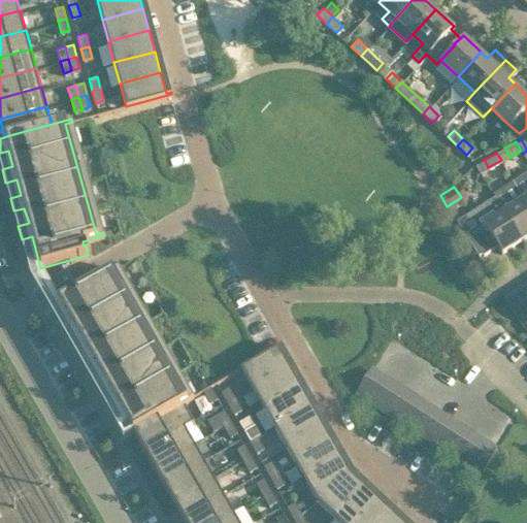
[(500,191),(494,195),(522,237),(526,233),(526,202),(523,196),(509,205),(500,191)]
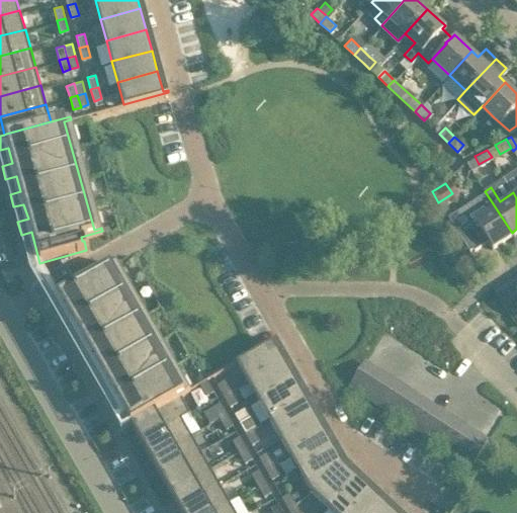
[(485,191),(479,195),(482,199),(463,210),(470,221),(460,228),(474,248),(488,239),(492,246),(512,233),(485,191)]
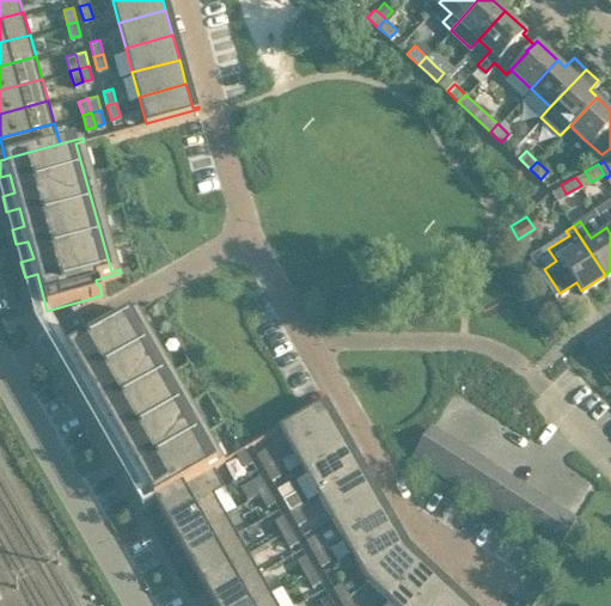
[(136,307),(67,348),(78,366),(66,373),(74,386),(85,380),(95,396),(84,403),(91,416),(103,410),(111,426),(101,433),(109,446),(120,440),(129,455),(117,461),(126,476),(136,470),(146,485),(135,493),(142,506),(154,500),(213,466),(224,459),(222,457),(214,460),(132,316),(139,311),(136,307)]
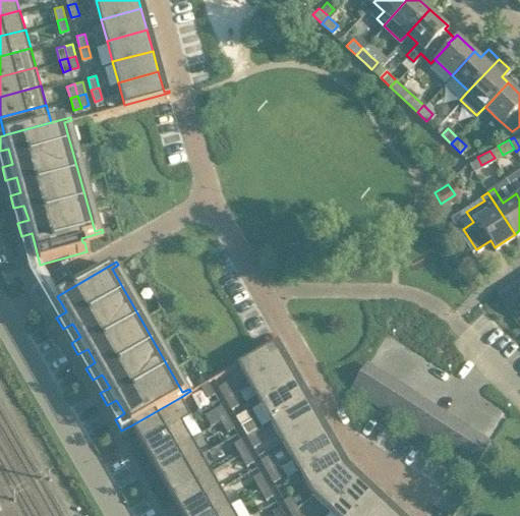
[(248,382),(285,361),(273,341),(237,362),(248,382)]
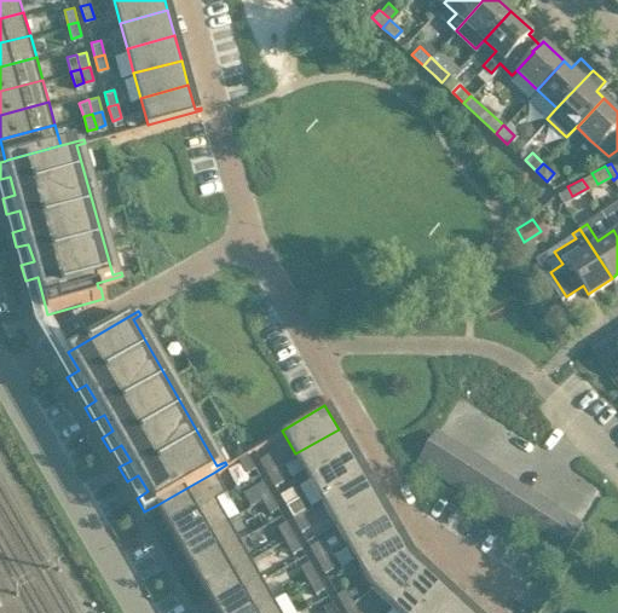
[(351,452),(339,429),(295,454),(309,476),(351,452)]
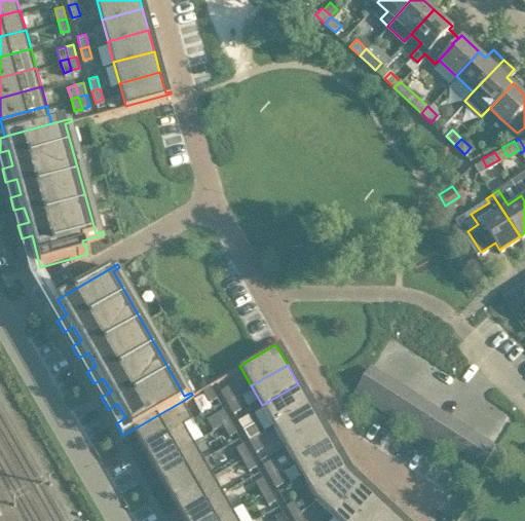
[(354,389),(366,397),(380,375),(369,368),(354,389)]
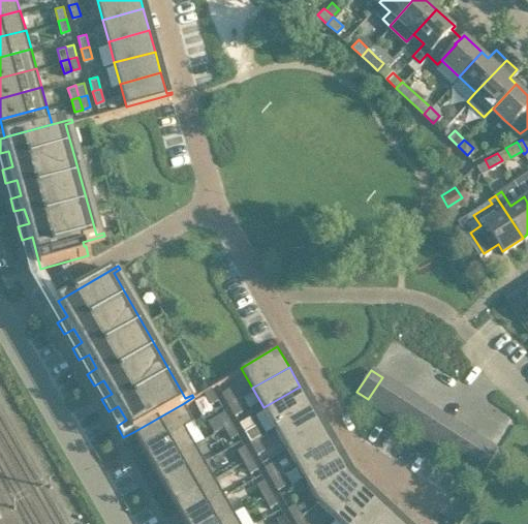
[(368,399),(379,406),(393,384),(382,377),(368,399)]
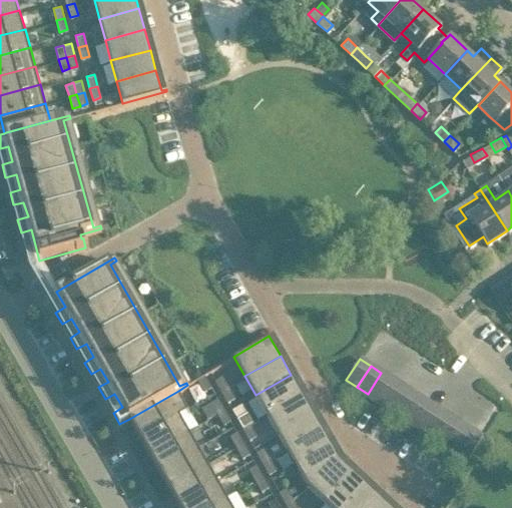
[(368,394),(378,401),(392,380),(381,373),(368,394)]
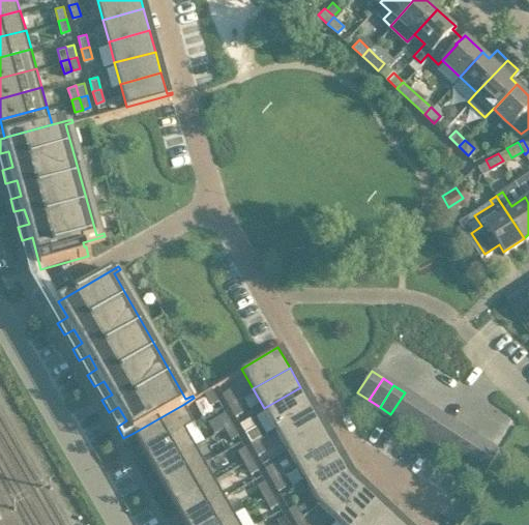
[(210,403),(218,399),(212,386),(204,391),(210,403)]
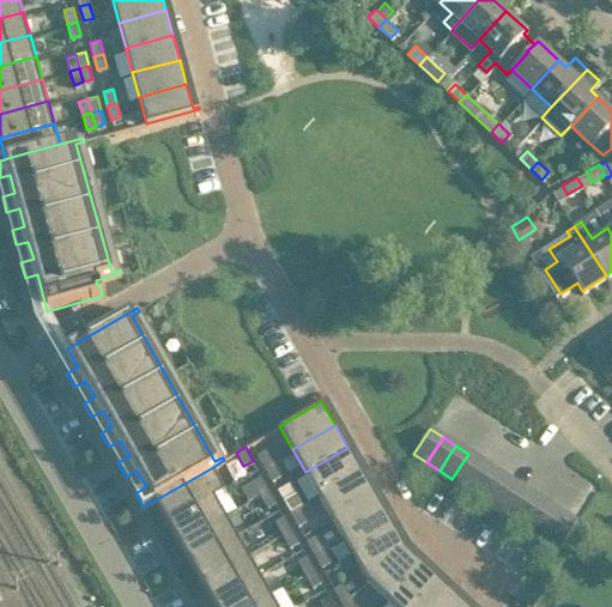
[(264,466),(273,461),(266,448),(256,453),(264,466)]
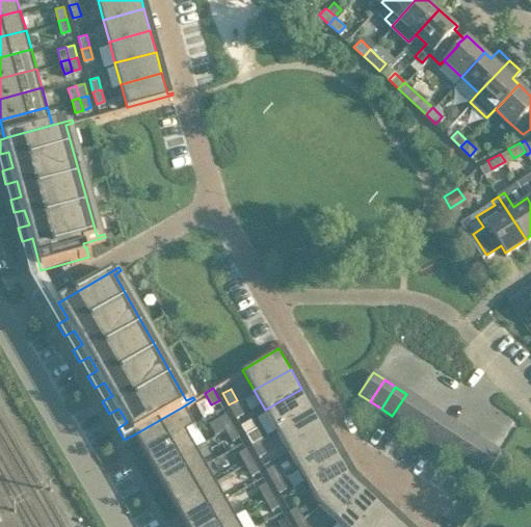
[(301,389),(265,410),(276,429),(313,407),(301,389)]
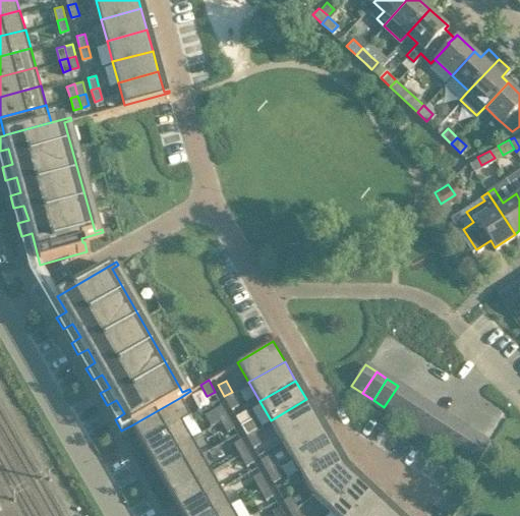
[(398,411),(410,393),(409,393),(398,386),(384,407),(396,414),(398,411)]
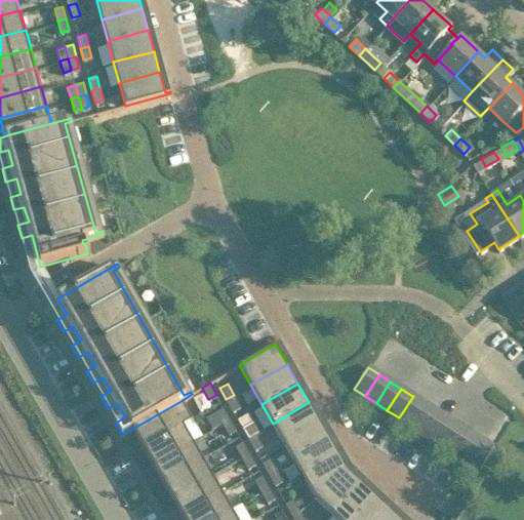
[(413,396),(401,414),(414,423),(428,401),(415,393),(412,396),(413,396)]
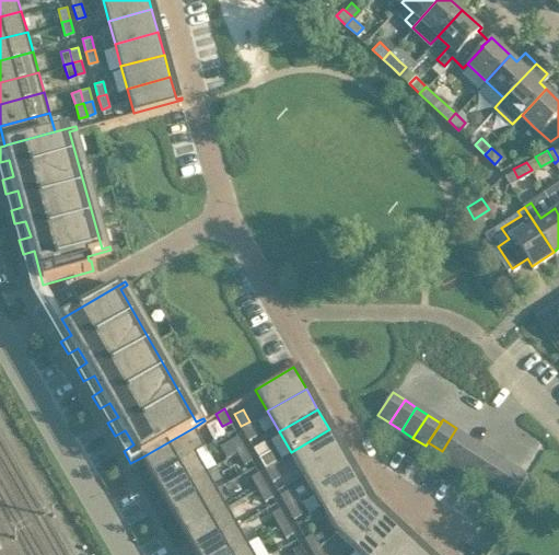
[(249,421),(241,426),(248,438),(256,434),(249,421)]
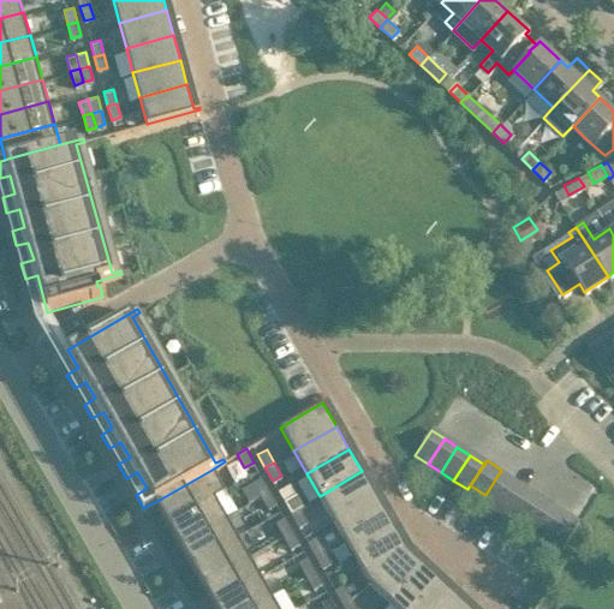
[(214,469),(155,502),(166,521),(215,493),(225,487),(214,469)]
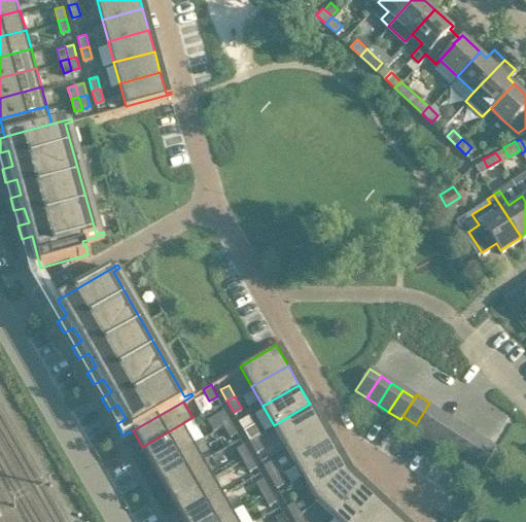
[(416,424),(426,431),(441,410),(429,403),(416,424)]
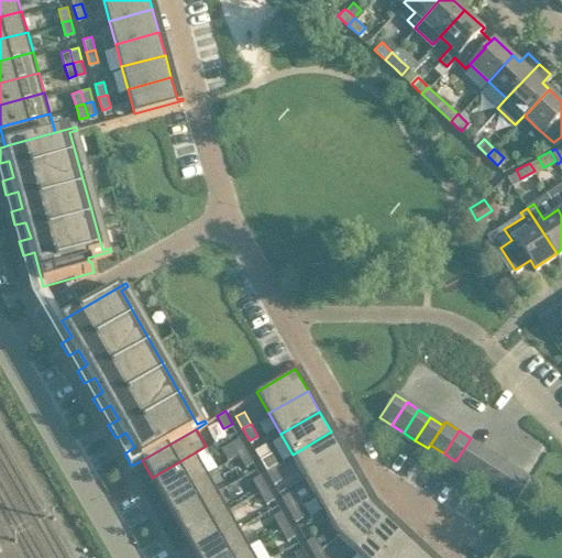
[(343,452),(331,431),(293,455),(304,474),(343,452)]
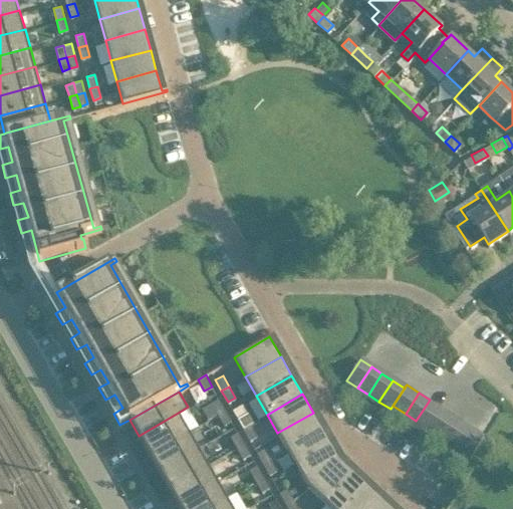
[(211,402),(217,413),(225,409),(218,398),(211,402)]
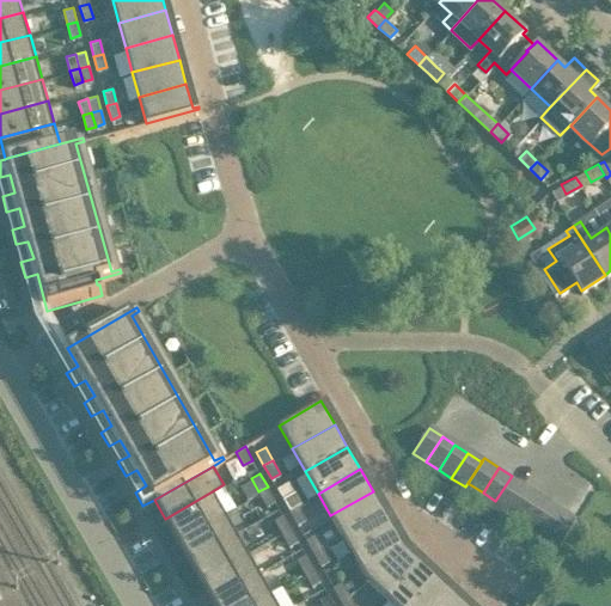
[(524,483),(512,476),(495,501),(508,509),(524,483)]
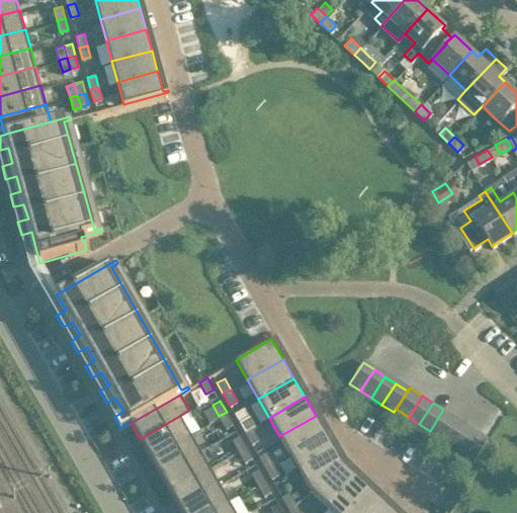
[(430,431),(440,438),(454,416),(443,409),(430,431)]
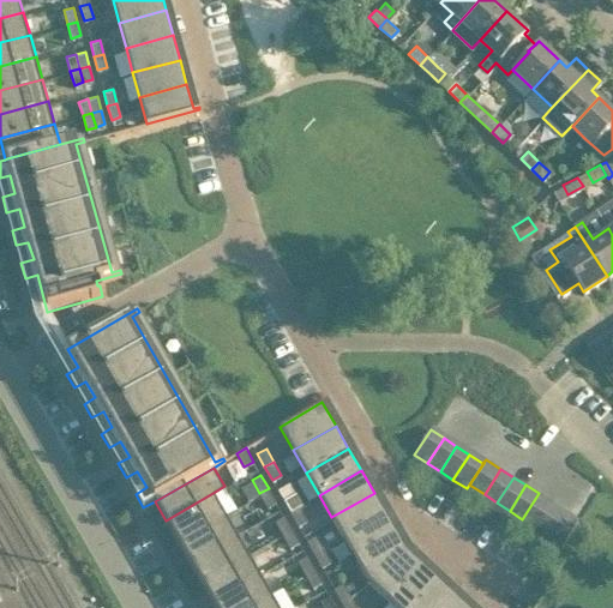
[(259,493),(266,506),(276,501),(269,488),(259,493)]
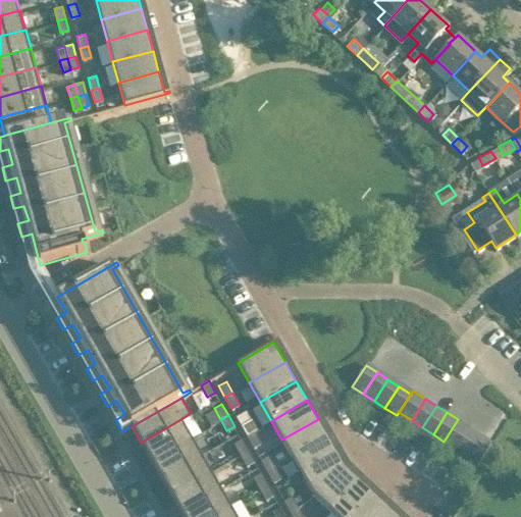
[(258,428),(252,417),(241,423),(247,434),(255,430),(258,428)]
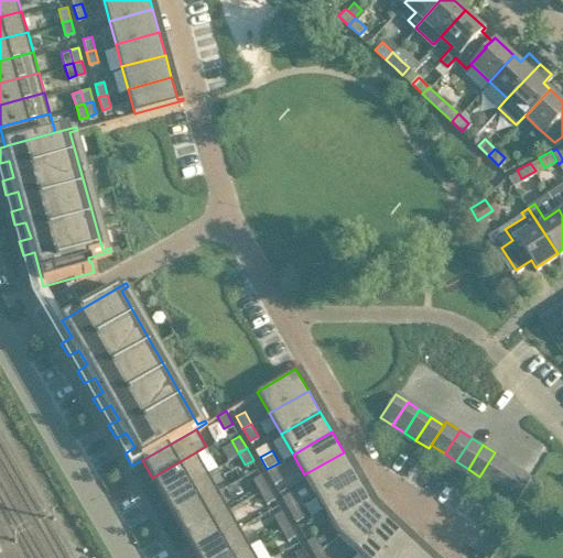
[(162,495),(207,470),(197,451),(152,478),(162,495)]
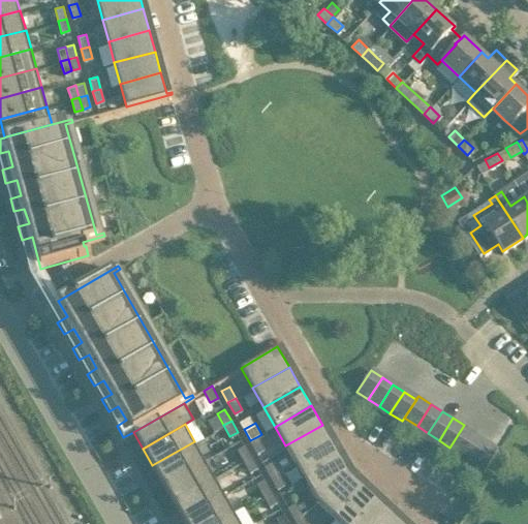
[(322,425),(285,445),(294,462),(332,441),(322,425)]
